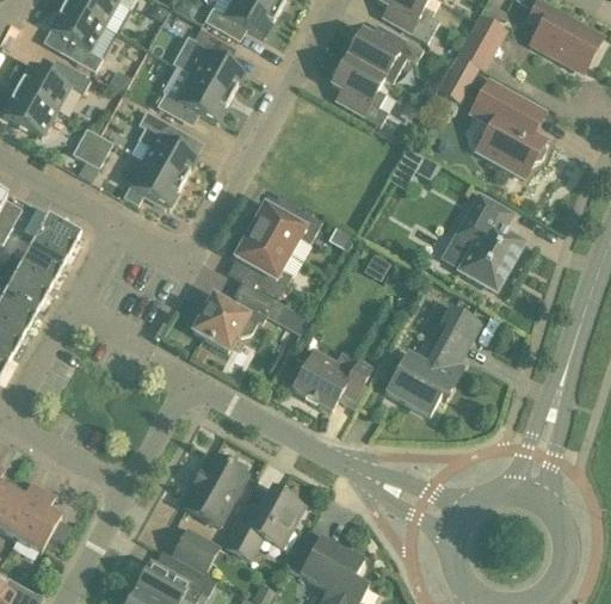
[(65,0),(63,4),(103,25),(117,0),(130,7),(134,0),(65,0)]
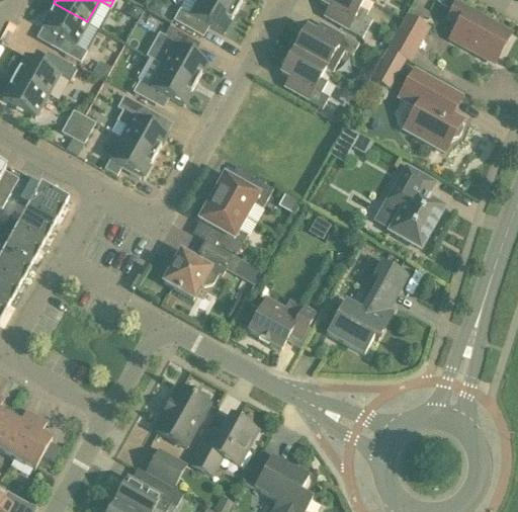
[(223,31),(236,10),(218,0),(197,0),(190,12),(179,6),(173,17),(194,29),(200,18),(223,31)]
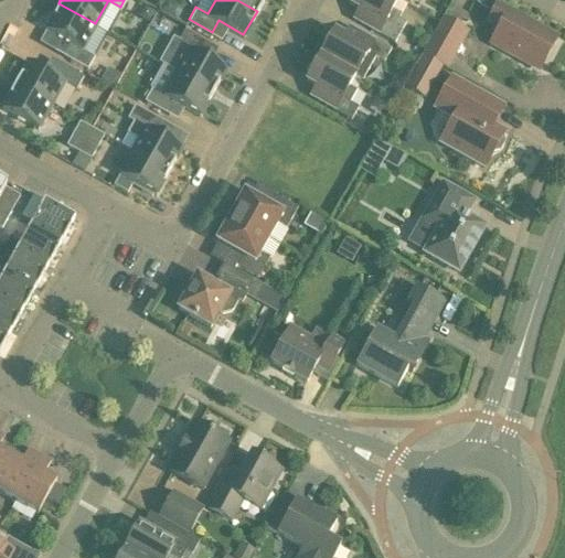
[(237,0),(257,11),(263,0),(237,0)]
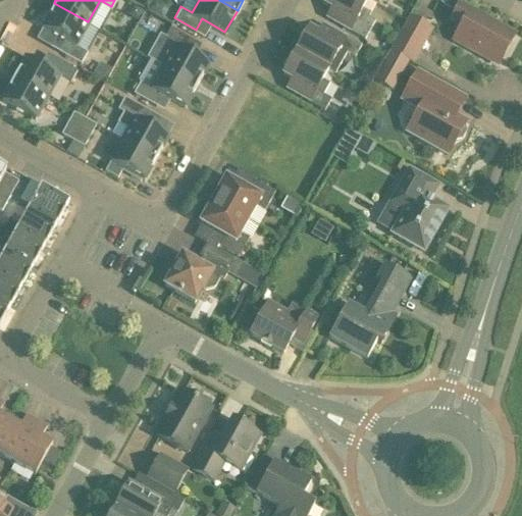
[(361,5),(364,0),(324,0),(349,14),(343,24),(364,37),(374,17),(368,14),(370,10),(361,5)]
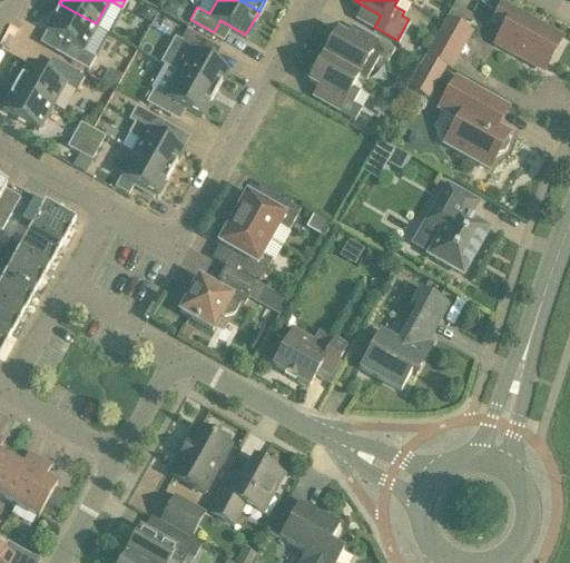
[(544,65),(561,35),(540,22),(541,21),(501,0),(491,18),(502,25),(494,39),(513,50),(514,48),(544,65)]
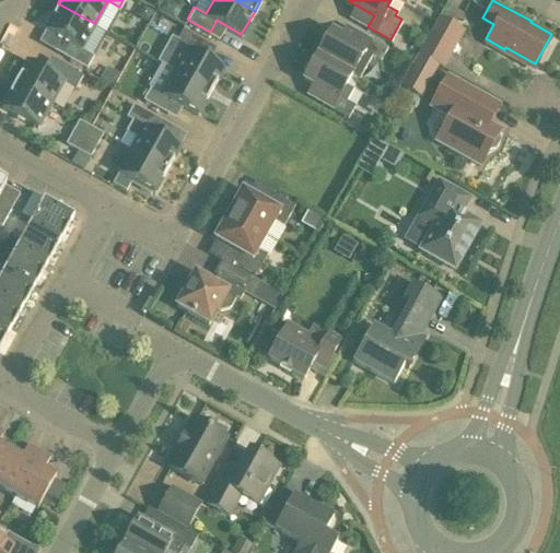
[(81,46),(94,23),(58,3),(45,26),(69,40),(62,51),(86,65),(93,53),(81,46)]
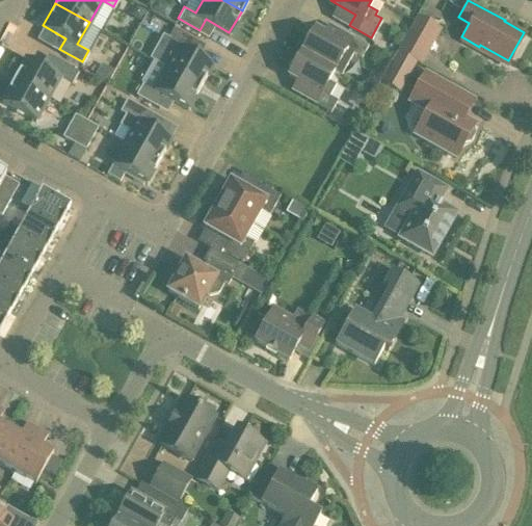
[(396,48),(416,59),(421,61),(441,26),(417,11),(396,48)]
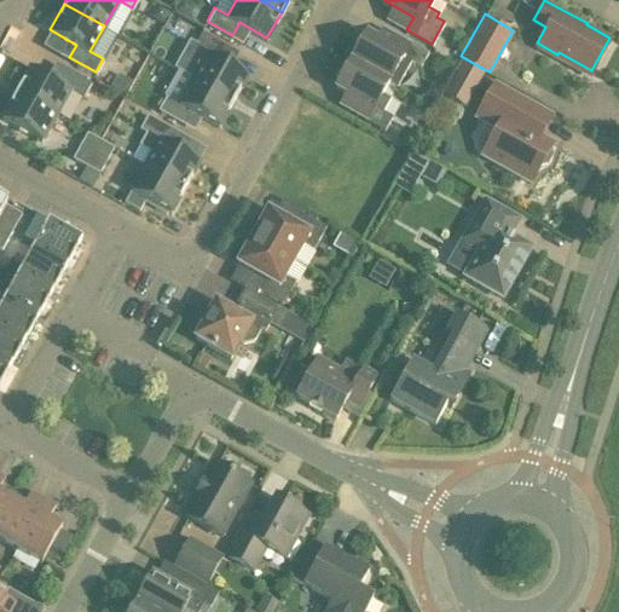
[(194,75),(233,98),(248,71),(220,57),(227,44),(202,29),(194,42),(207,51),(194,75)]
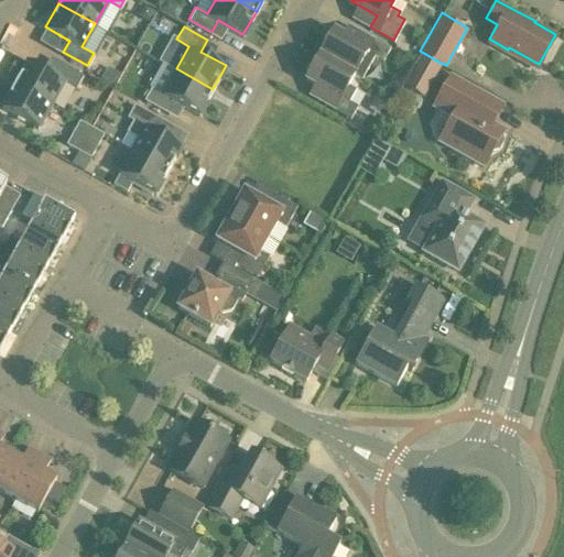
[(325,41),(318,52),(354,72),(361,76),(375,53),(383,57),(390,45),(371,34),(365,46),(333,28),(331,31),(326,32),(324,36),(325,41)]
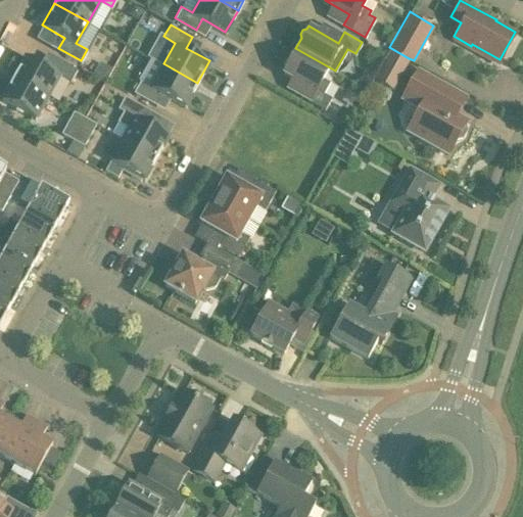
[(392,88),(409,58),(389,47),(373,77),(392,88)]
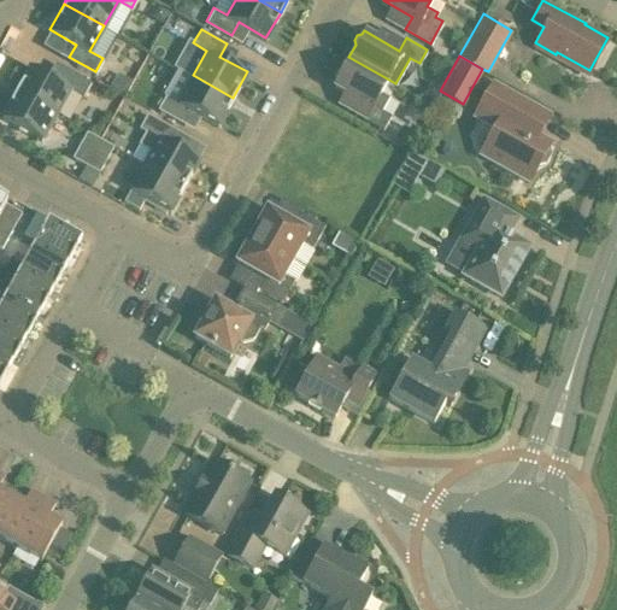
[(380,91),(387,78),(348,57),(342,68),(338,69),(335,74),(338,78),(334,83),(370,104),(363,116),(383,127),(391,113),(381,109),(389,95),(380,91)]
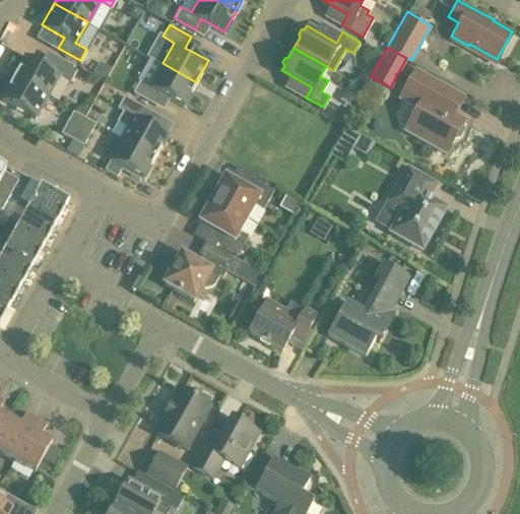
[(13,75),(47,93),(59,72),(70,79),(76,67),(55,55),(49,66),(25,53),(13,75)]
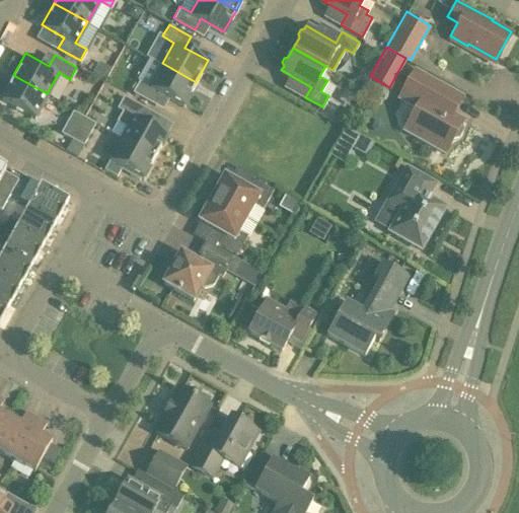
[(183,103),(196,82),(162,63),(150,84),(139,78),(133,90),(154,102),(160,91),(183,103)]
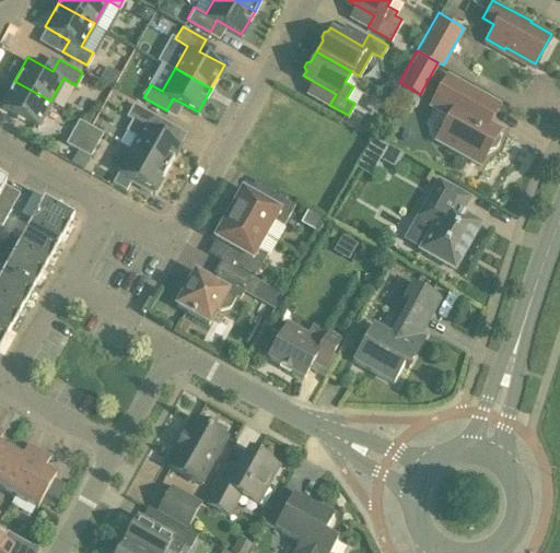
[(480,162),(488,148),(496,145),(500,138),(498,130),(500,127),(469,109),(480,91),(447,72),(430,103),(450,114),(436,137),(480,162)]
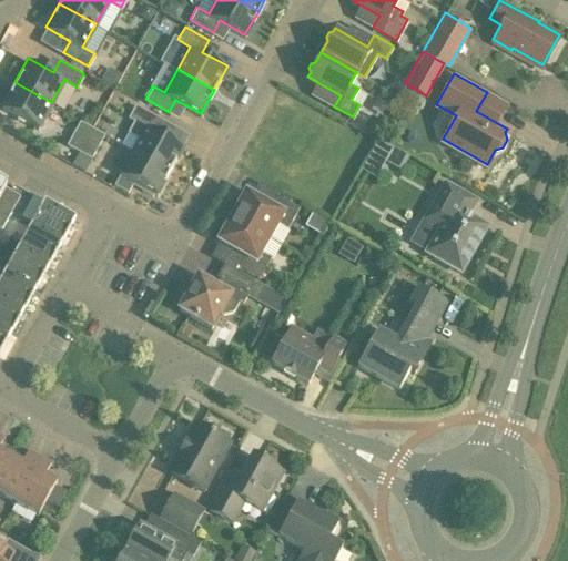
[(38,126),(51,102),(14,82),(1,105),(38,126)]
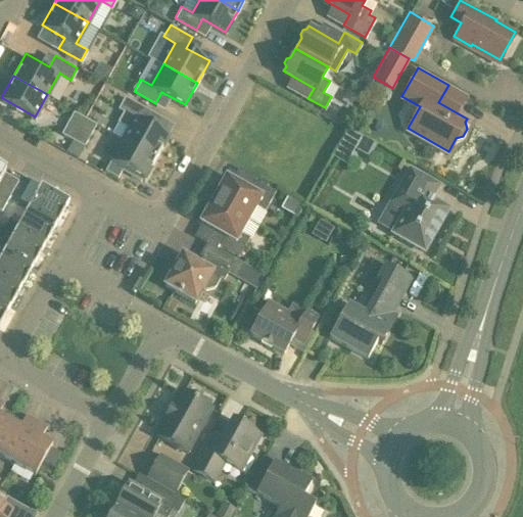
[(123,137),(156,155),(169,133),(145,121),(151,109),(125,94),(117,106),(123,109),(117,120),(129,126),(123,137)]
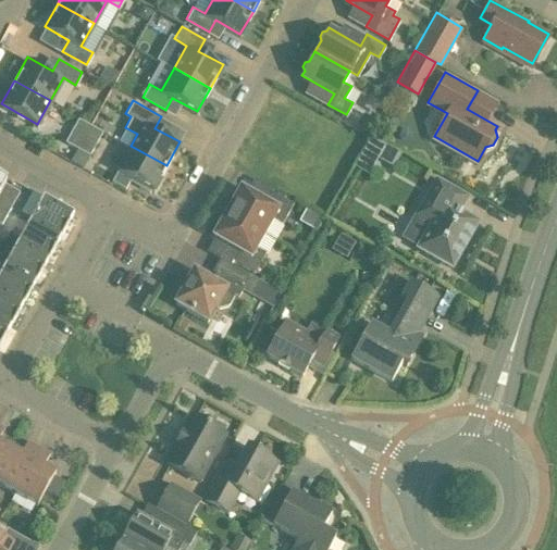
[(77,146),(90,123),(78,116),(65,139),(77,146)]
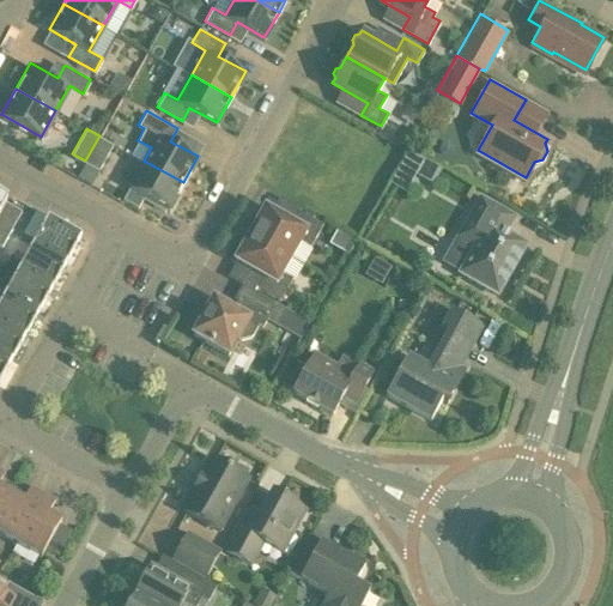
[(99,135),(85,161),(98,169),(113,143),(99,135)]
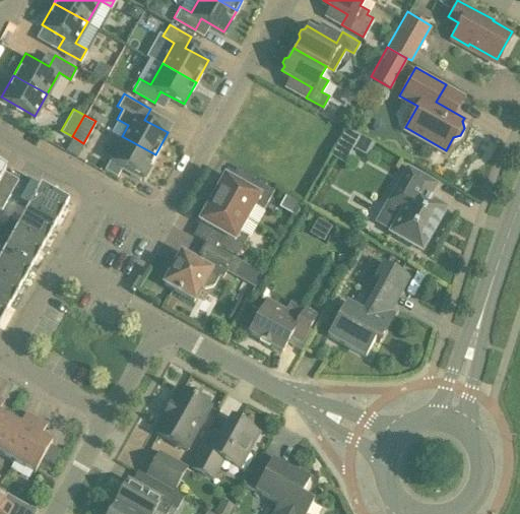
[(368,154),(375,140),(346,125),(339,137),(351,145),(368,154)]
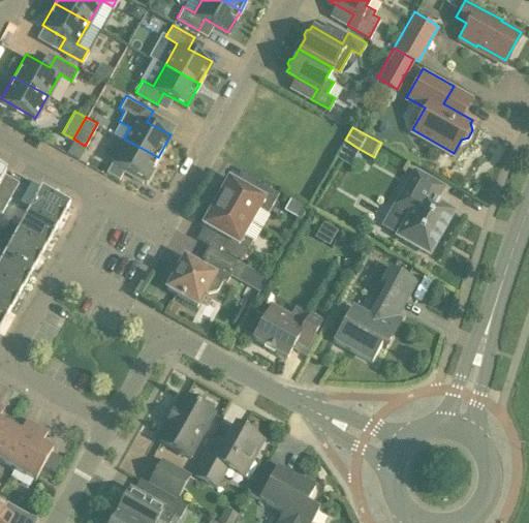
[(146,179),(158,157),(124,139),(112,160),(146,179)]
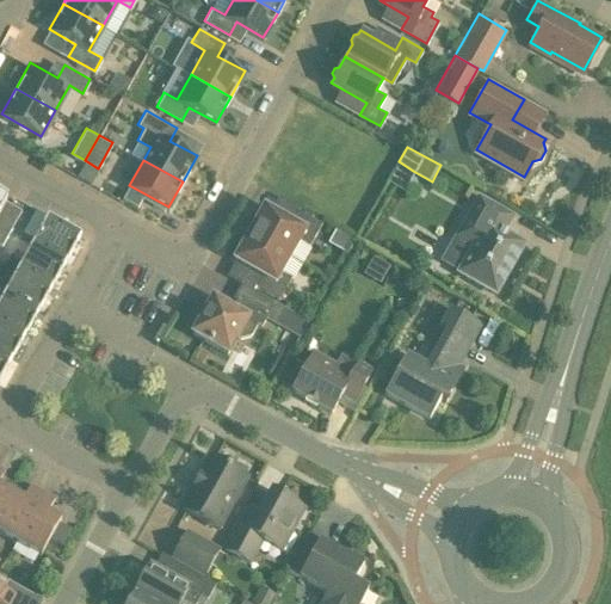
[(0,242),(1,244),(22,208),(5,198),(6,196),(0,192),(0,242)]
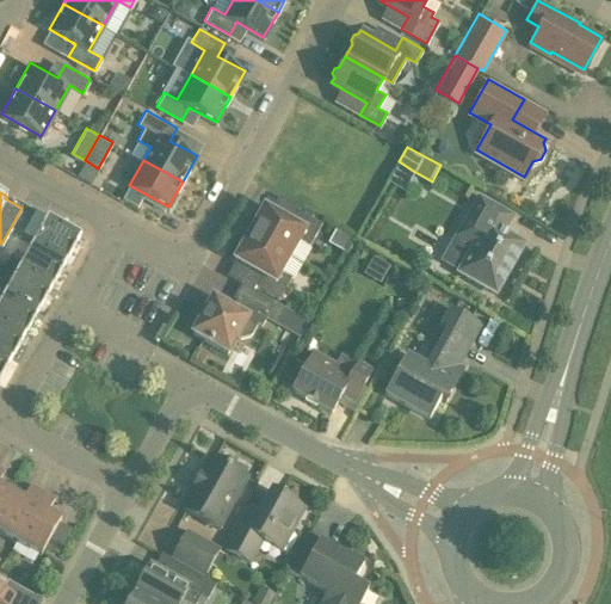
[(495,290),(524,240),(504,229),(513,213),(477,192),(458,227),(461,238),(473,244),(458,269),(495,290)]
